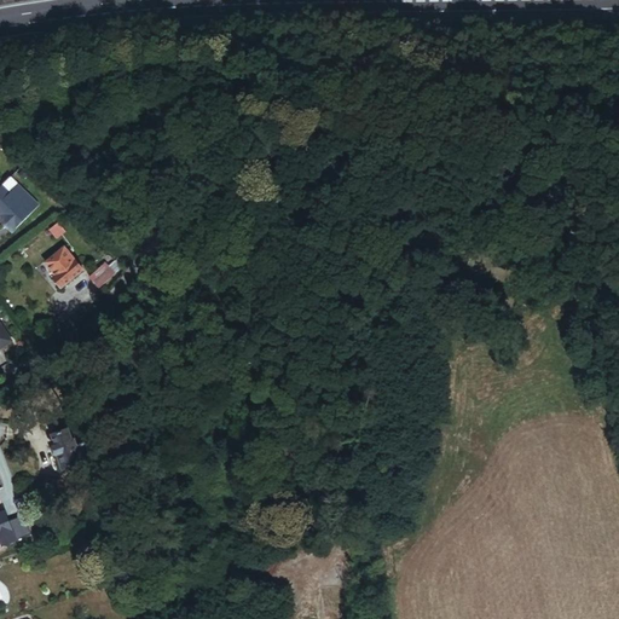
[(10,177),(0,186),(0,215),(0,223),(10,233),(39,206),(10,177)]
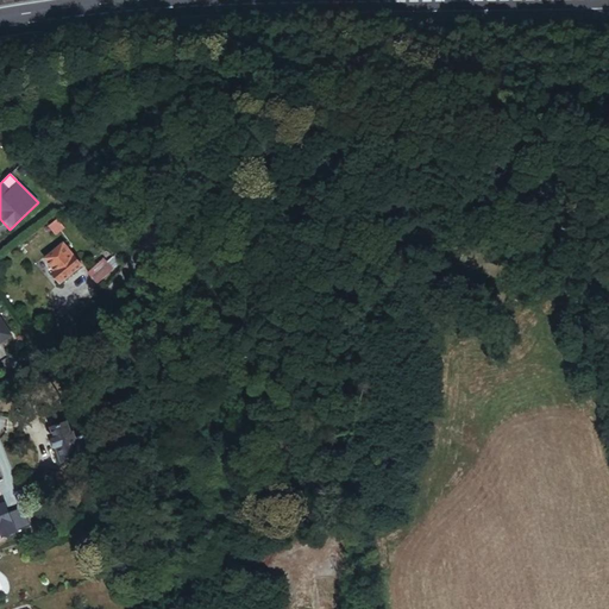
[(57,221),(50,227),(56,236),(63,230),(57,221)]
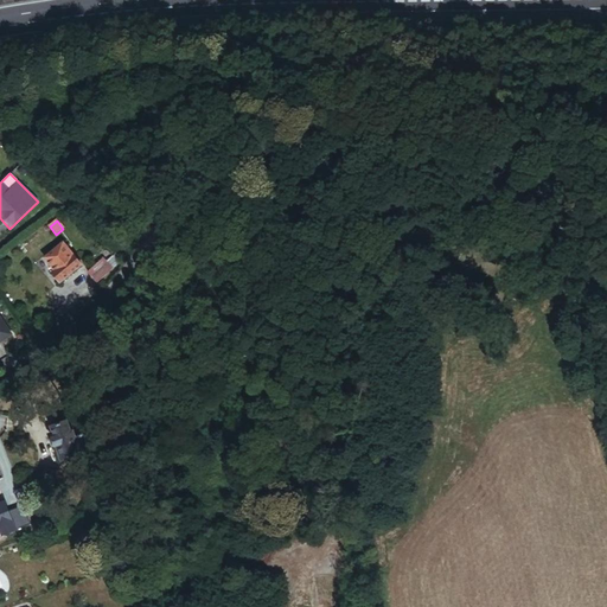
[(477,244),(470,242),(464,256),(471,260),(477,244)]
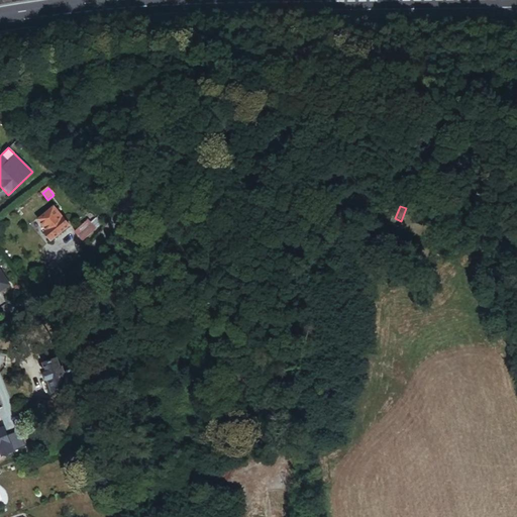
[(69,225),(55,207),(39,220),(47,230),(44,232),(50,240),(69,225)]
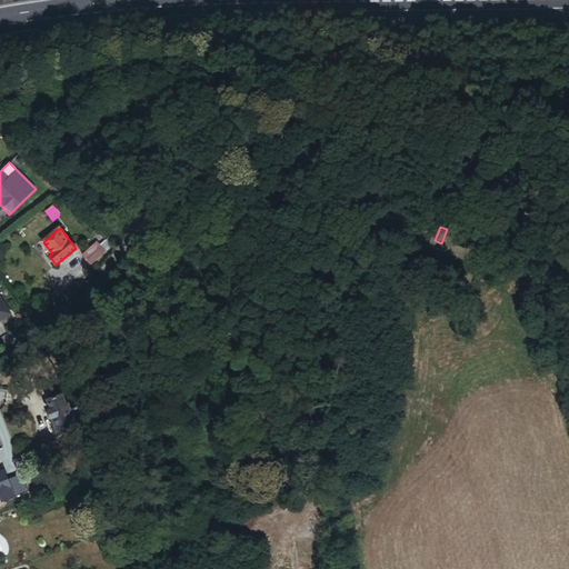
[(95,241),(79,253),(89,267),(113,246),(108,239),(99,247),(95,241)]
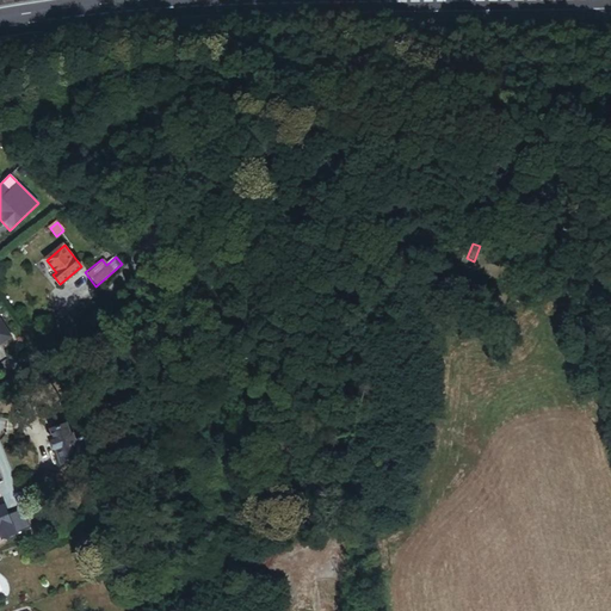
[(445,278),(442,287),(457,292),(460,284),(445,278)]
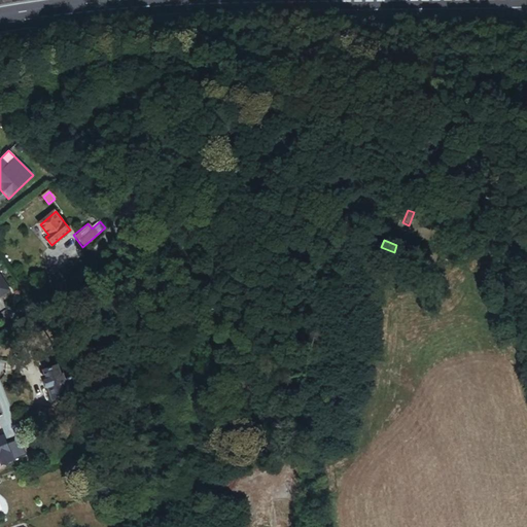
[(0,296),(9,291),(0,276),(0,296)]
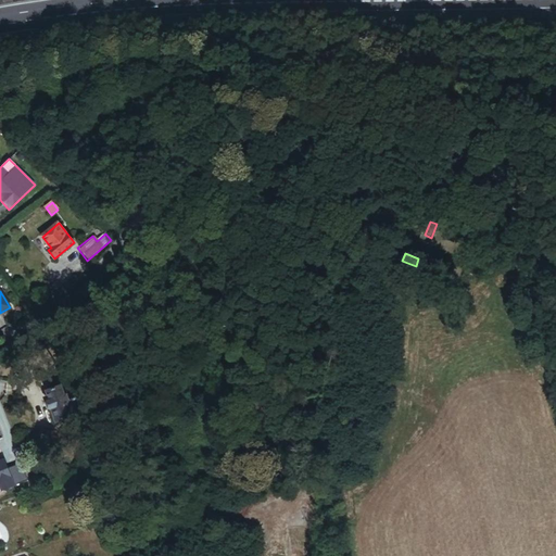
[(77,399),(71,401),(68,396),(66,390),(63,391),(62,386),(48,391),(51,401),(49,402),(51,408),(53,407),(59,421),(71,417),(72,415),(81,412),(77,399)]
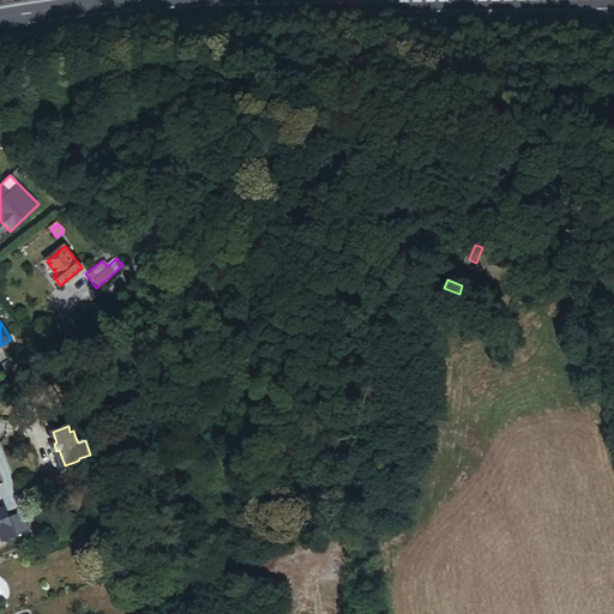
[(221,481),(233,483),(236,464),(224,461),(221,481)]
